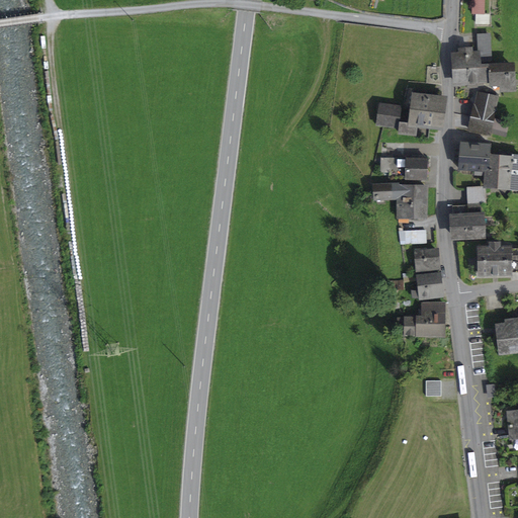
[(472,0),(472,14),(476,14),(484,14),(483,0),(472,0)]
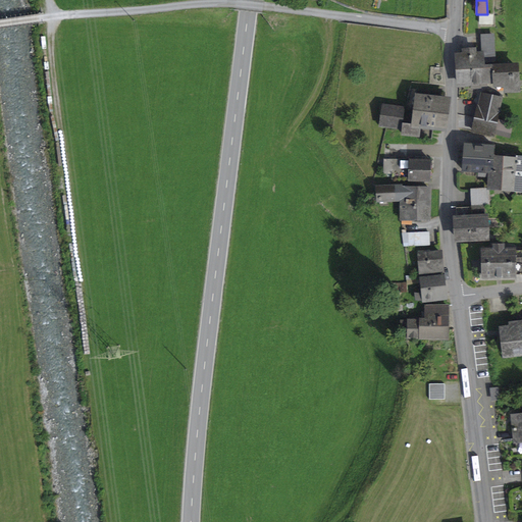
[(479,22),(493,23),(493,14),(487,14),(479,14),(479,22)]
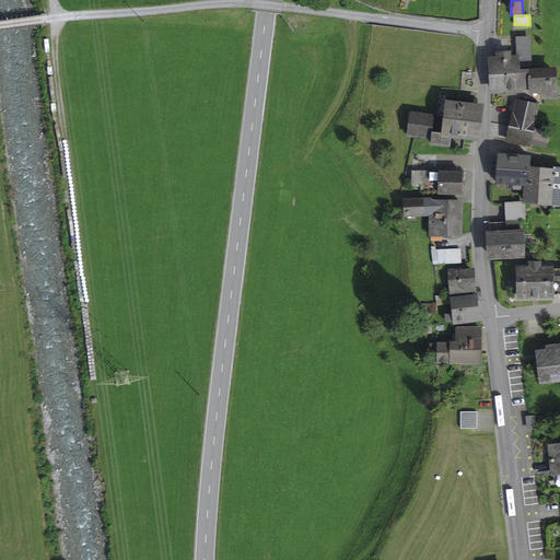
[(497,54),(498,58),(491,59),(492,76),(516,74),(520,73),(518,70),(518,65),(531,63),(528,37),(516,38),(518,58),(510,59),(509,53),(497,54)]
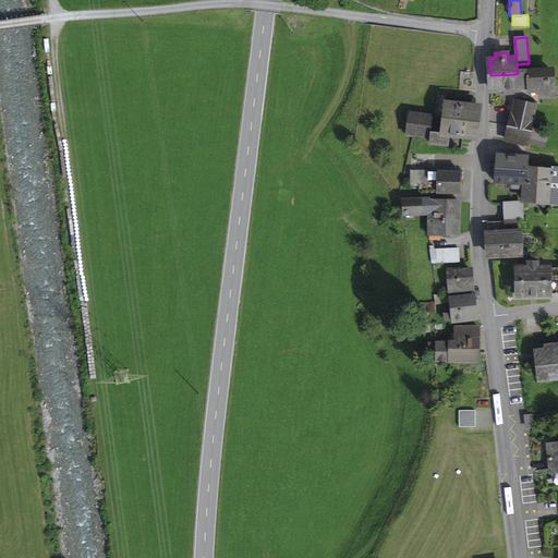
[(528,72),(528,70),(517,70),(518,73),(514,74),(514,88),(516,92),(520,92),(520,87),(529,87),(529,91),(540,89),(540,97),(553,96),(552,71),(528,72)]
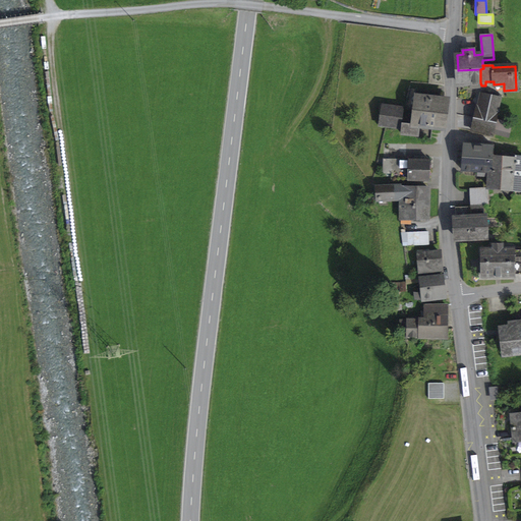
[(481,85),(480,82),(480,69),(458,70),(459,83),(471,82),(471,88),(479,88),(479,85),(481,85)]
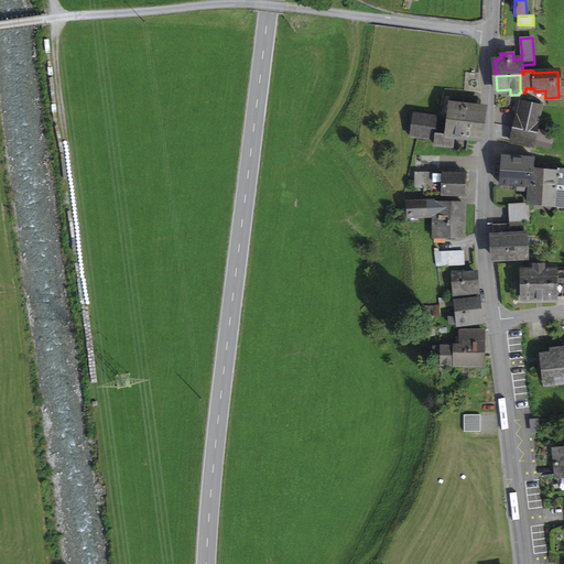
[(447,110),(446,119),(480,123),(483,101),(452,97),(451,105),(448,105),(447,110)]
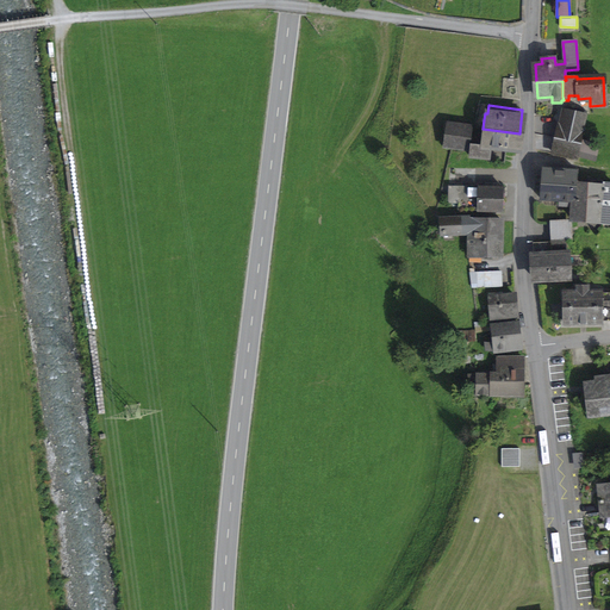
[(586,116),(564,110),(556,138),(580,143),(586,116)]
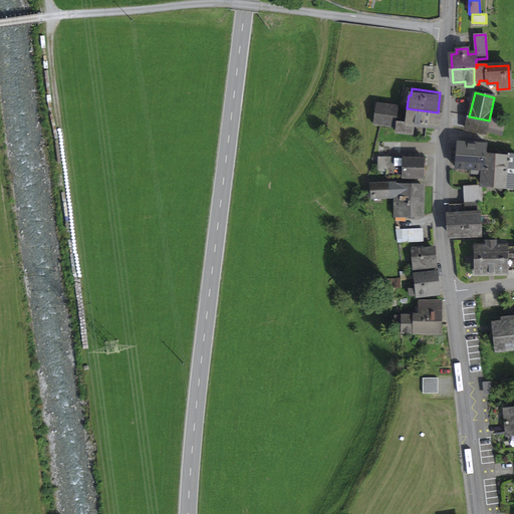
[(378,103),(375,123),(396,126),(398,106),(378,103)]
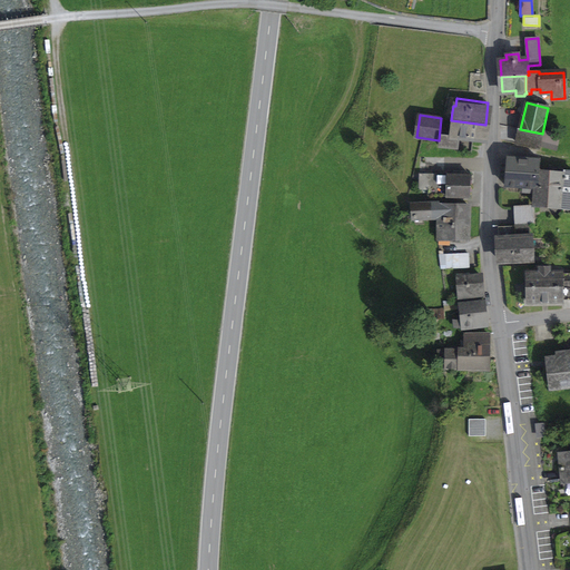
[(473,138),(483,139),(485,125),(451,120),(449,135),(473,138)]
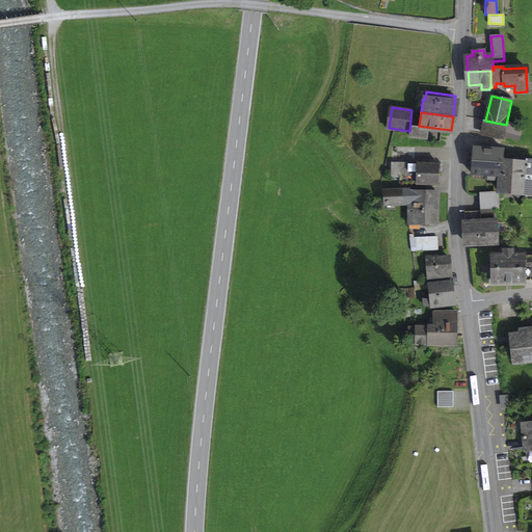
[(483,134),(503,138),(506,125),(485,121),(483,134)]
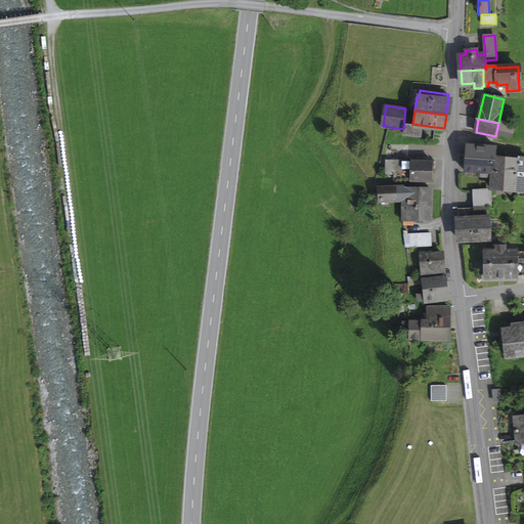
[(511,137),(514,124),(500,121),(497,133),(511,137)]
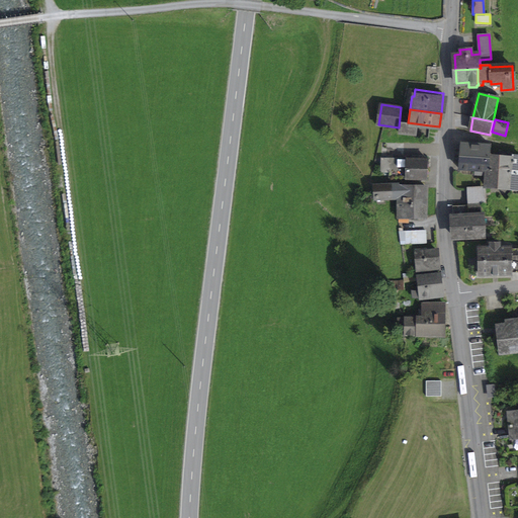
[(408,122),(401,121),(399,132),(414,134),(414,136),(428,138),(430,125),(408,122)]
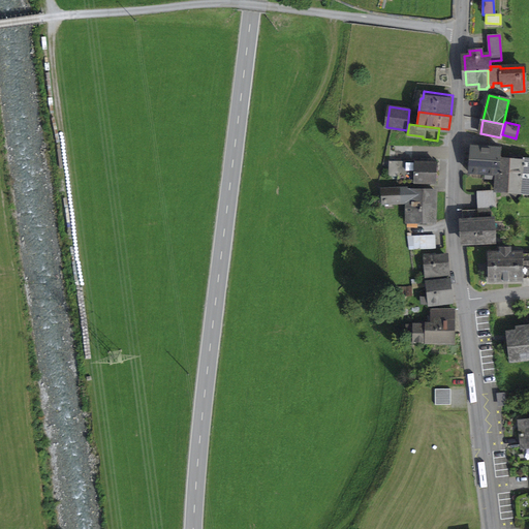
[(498,175),(499,161),(499,158),(500,148),(471,146),(469,173),(487,174),(496,175),(498,175)]
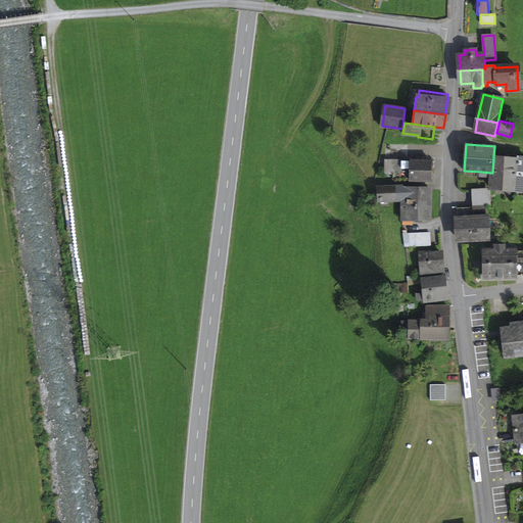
[(392,174),(392,180),(430,181),(431,160),(423,160),(424,157),(416,156),(416,160),(385,159),(384,174),(392,174)]
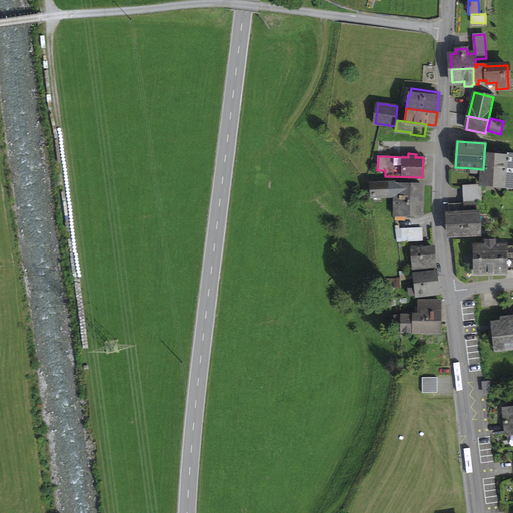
[(495,155),(495,154),(484,153),(484,156),(483,169),(481,169),(481,173),(480,184),(495,185),(496,170),(494,170),(495,155)]
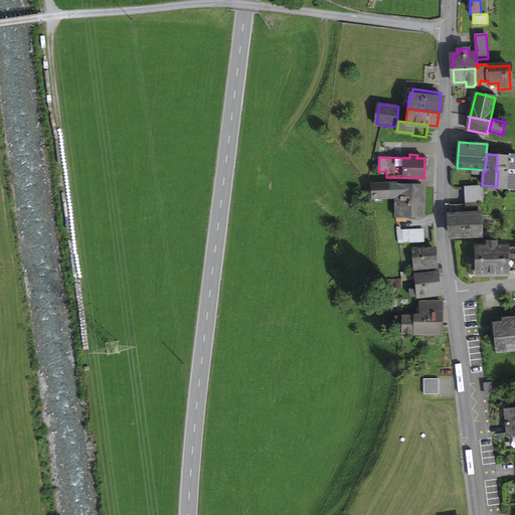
[(498,171),(497,186),(507,187),(509,173),(512,154),(502,154),(502,155),(497,155),(497,156),(496,171),(498,171)]
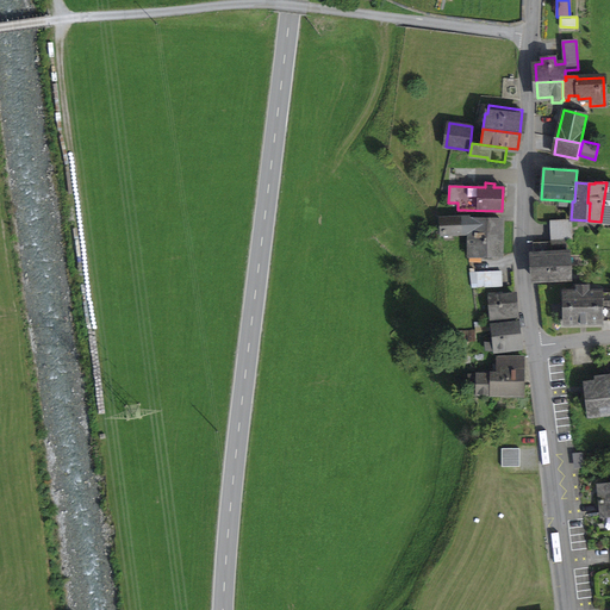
[(442,234),(470,231),(470,219),(462,219),(464,218),(442,219),(442,234)]
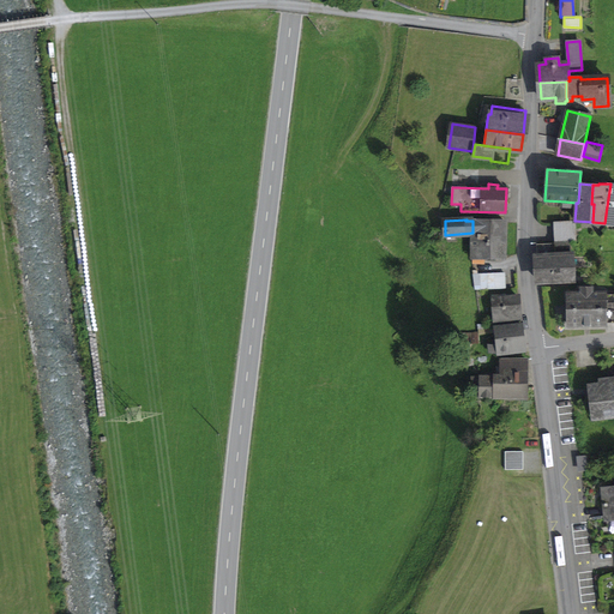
[(473,233),(473,240),(505,242),(506,223),(473,221),(473,233)]
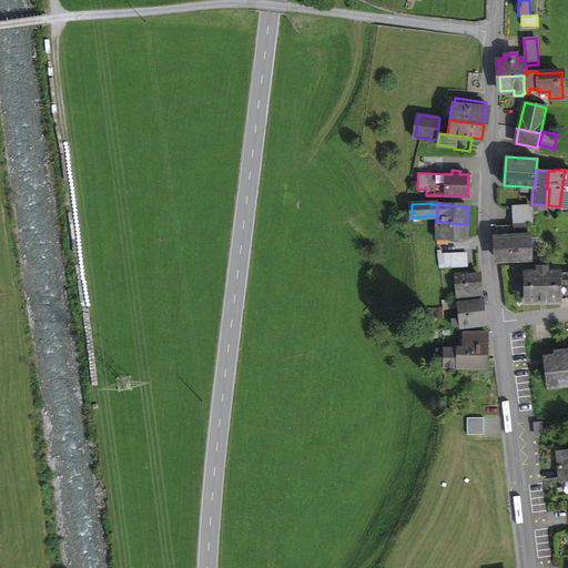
[(513,209),(514,223),(531,222),(530,208),(513,209)]
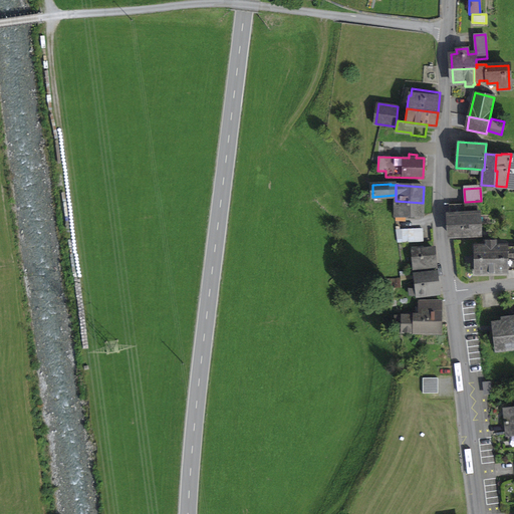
[(395,215),(422,216),(423,203),(396,201),(395,215)]
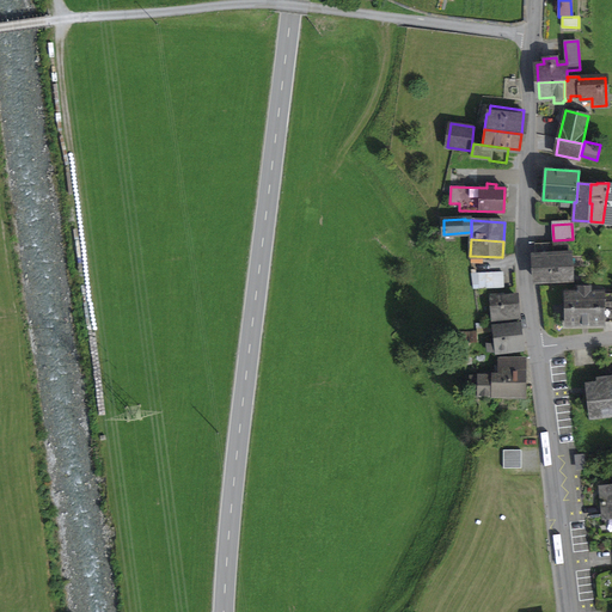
[(534,244),(536,280),(571,279),(570,255),(568,255),(568,242),(534,244)]
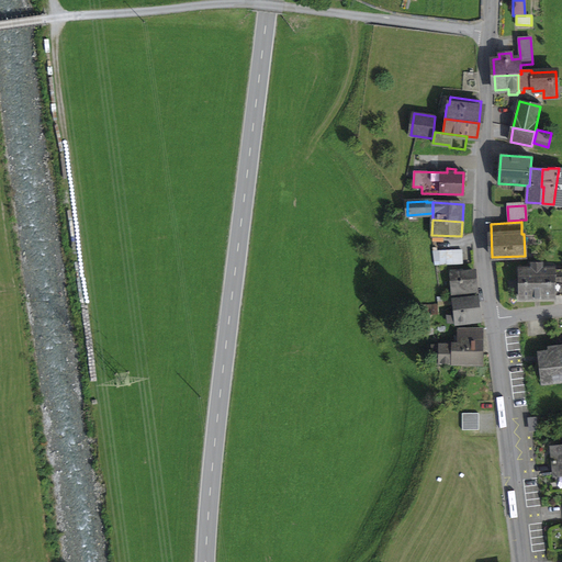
[(435,251),(436,266),(462,265),(461,250),(435,251)]
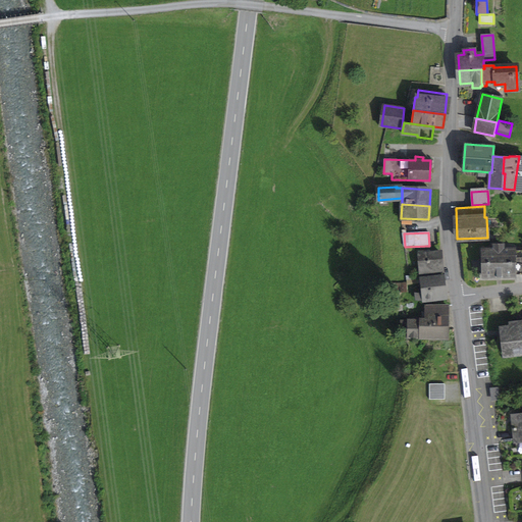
[(515,276),(515,274),(521,274),(521,250),(514,250),(514,249),(503,249),(503,245),(493,245),(494,249),(482,250),(483,276),(515,276)]
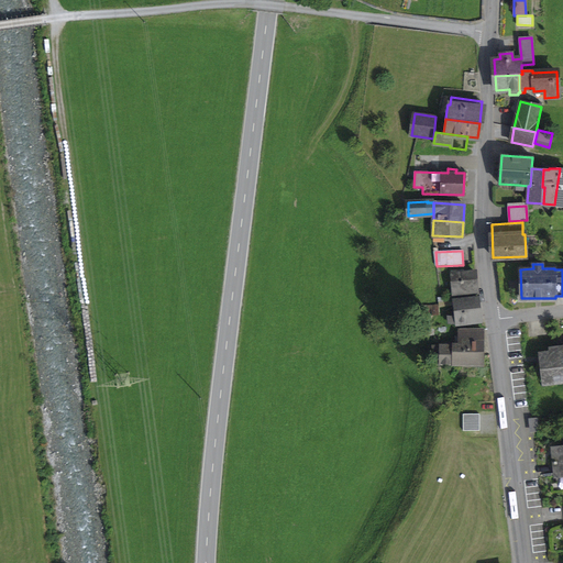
[(453,288),(453,295),(477,293),(475,273),(468,273),(454,274),(451,275),(452,288),(453,288)]
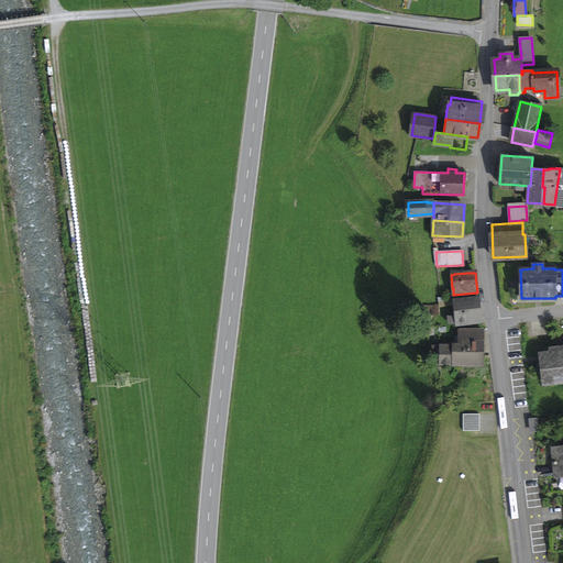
[(468,324),(468,321),(481,320),(477,297),(452,300),(454,317),(448,318),(448,323),(456,323),(456,326),(468,324)]
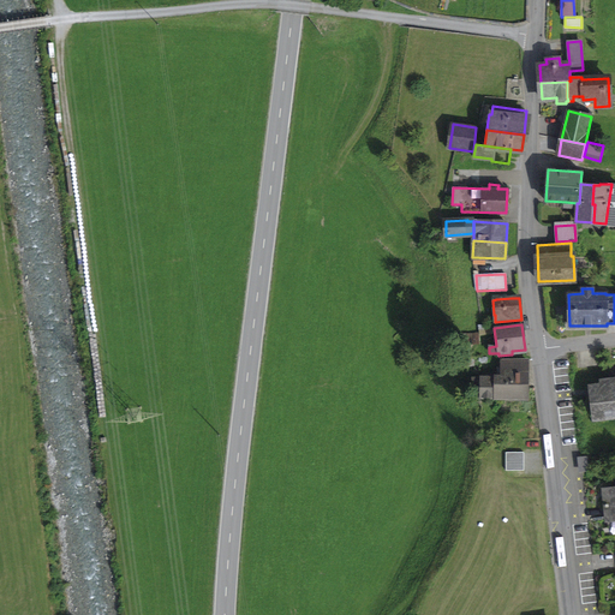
[(496,396),(496,399),(526,398),(526,360),(501,360),(501,378),(475,378),(475,390),(485,390),(485,396),(496,396)]
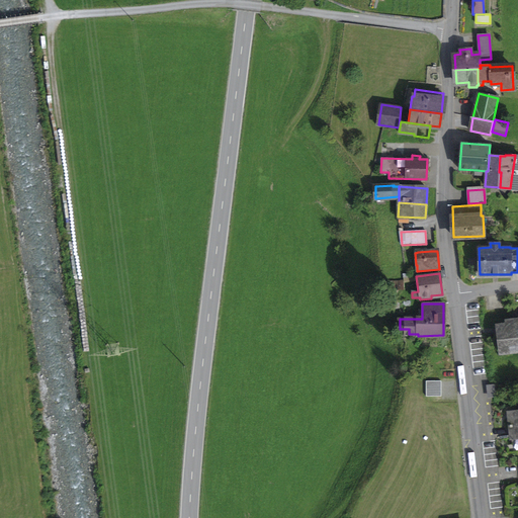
[(499,326),(502,352),(517,350),(517,320),(508,321),(509,325),(499,326)]
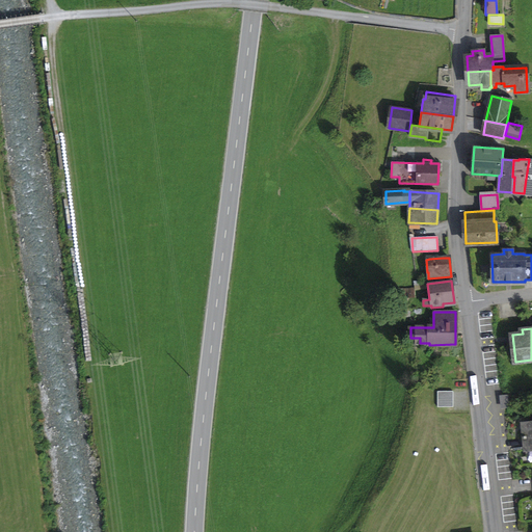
[(453,391),(437,392),(437,407),(453,407),(453,391)]
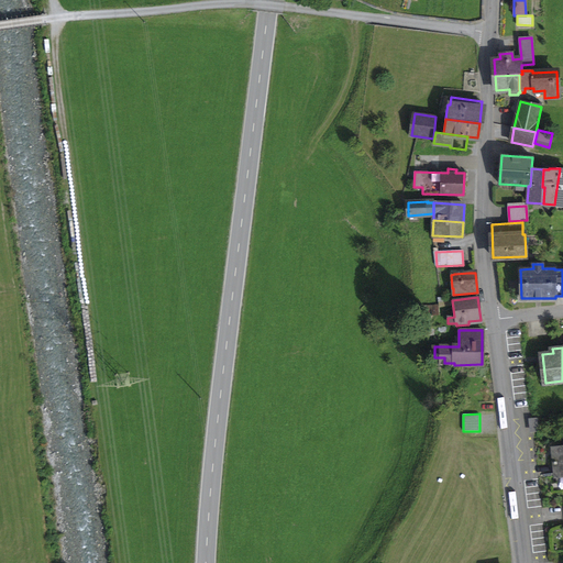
[(562,448),(553,449),(555,475),(562,474),(562,448)]
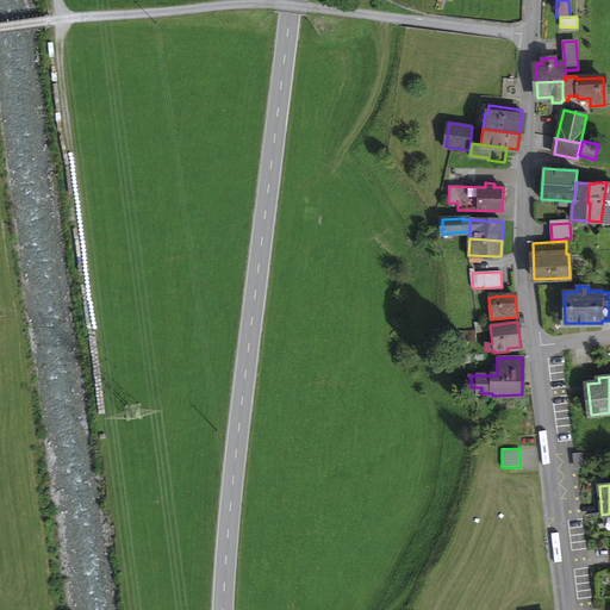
All buildings are outlined.
